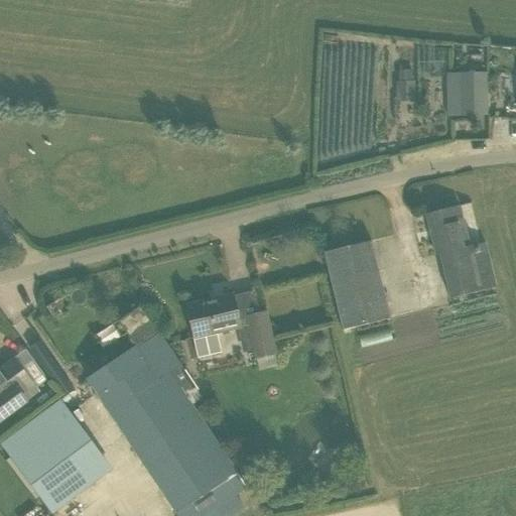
[(460,81),(461,92),(461,112),(487,111),(485,81),(460,81)]
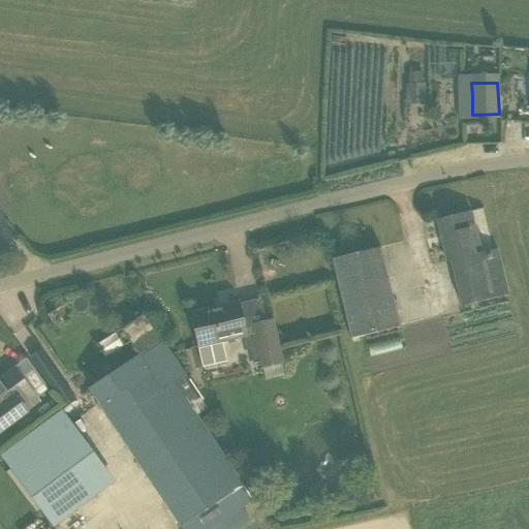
[(425,84),(405,84),(405,104),(425,104),(425,84)]
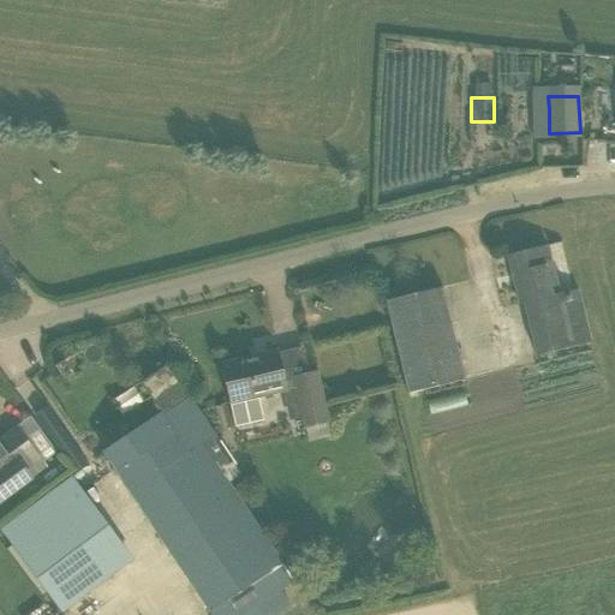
[(507,255),(519,304),(524,303),(537,356),(591,342),(578,288),(559,293),(548,245),(507,255)]
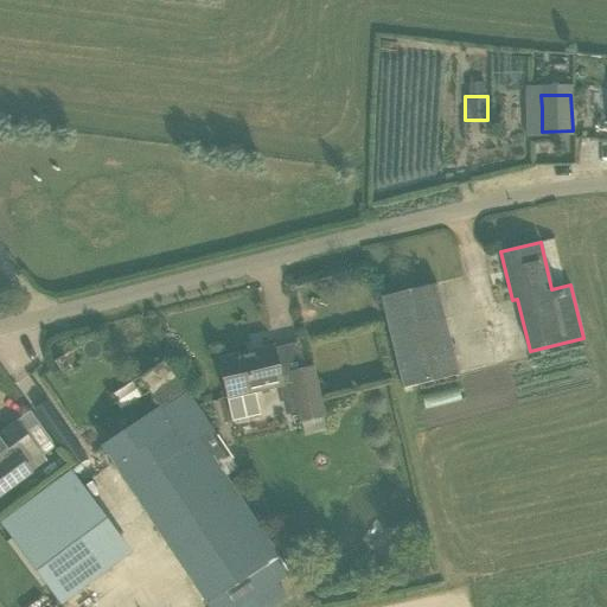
[(606,606),(606,442),(583,344),(459,375),(436,283),(381,296),(453,595),(402,606),(606,606)]
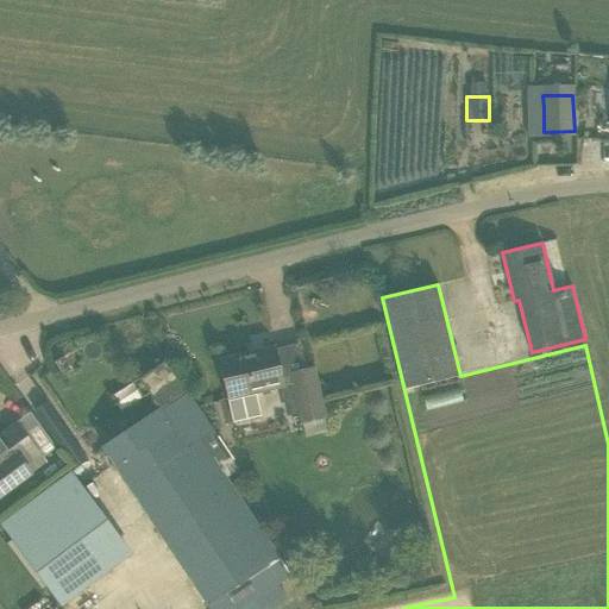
[(302,424),(325,419),(326,419),(314,368),(312,368),(313,370),(292,375),(290,372),(289,372),(286,358),(274,362),(271,350),(276,349),(276,347),(219,360),(227,400),(292,385),(299,415),(300,425),(302,424)]
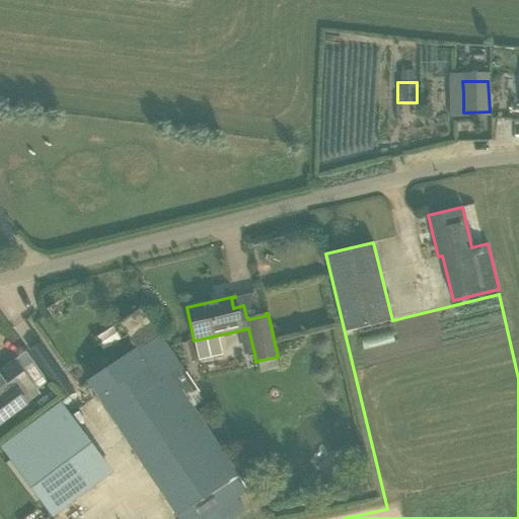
[(178,518),(204,518),(247,490),(187,399),(170,374),(181,367),(142,307),(119,323),(136,350),(88,382),(99,399),(178,518)]
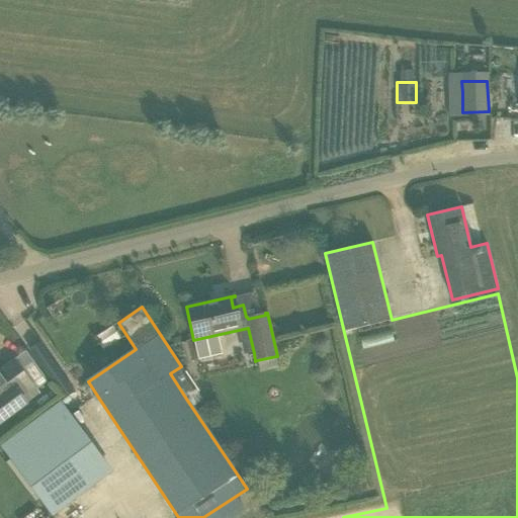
[(125,336),(115,322),(91,339),(100,353),(125,336)]
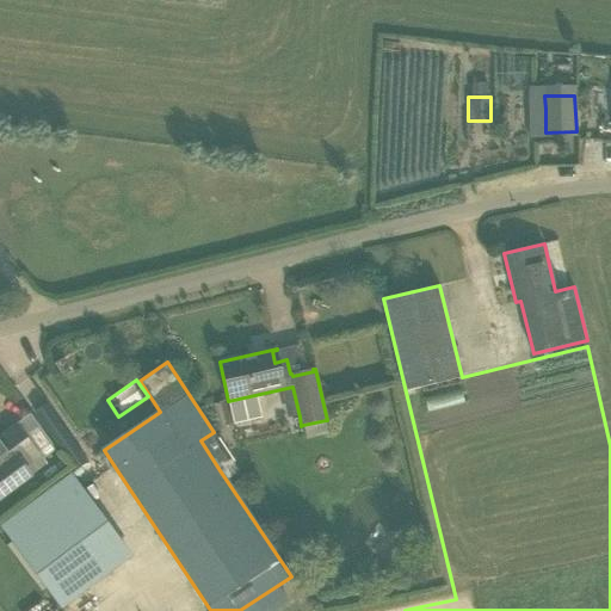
[(0,498),(30,476),(45,464),(16,424),(0,436),(0,498)]
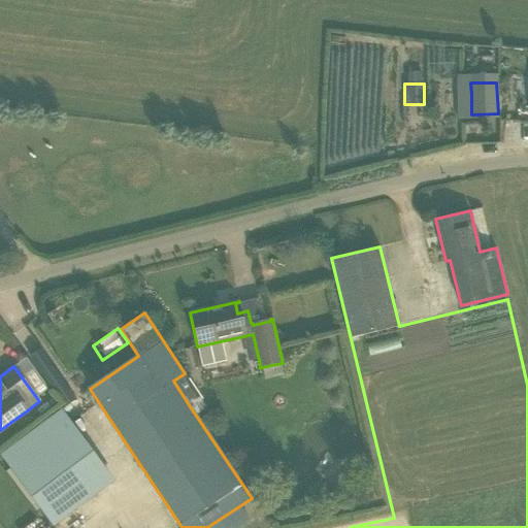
[(202,398),(185,373),(173,381),(190,406),(202,398)]
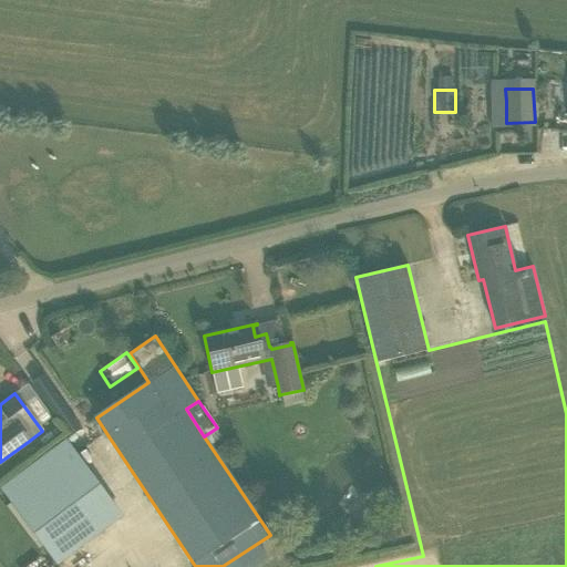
[(121,517),(63,441),(0,488),(57,565),(121,517)]
